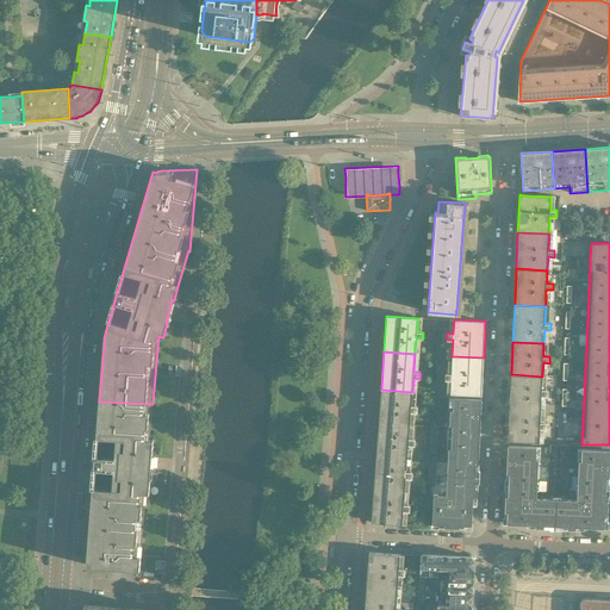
[(484,358),(452,356),(452,373),(446,373),(444,380),(452,380),(450,394),(481,396),(484,358)]
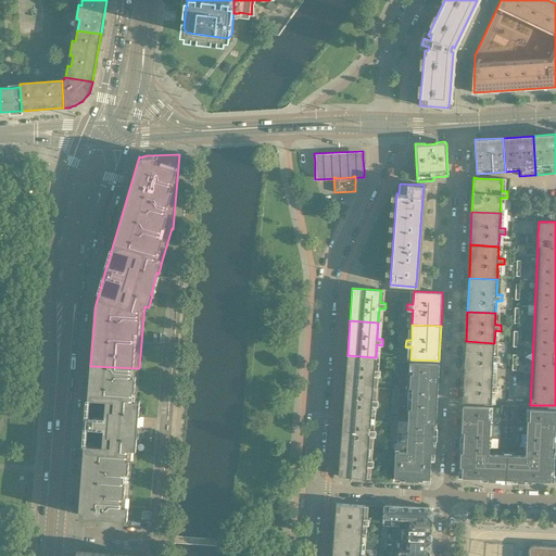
[(494,343),(466,341),(465,371),(493,373),(493,361),(500,361),(500,355),(494,355),(494,343)]
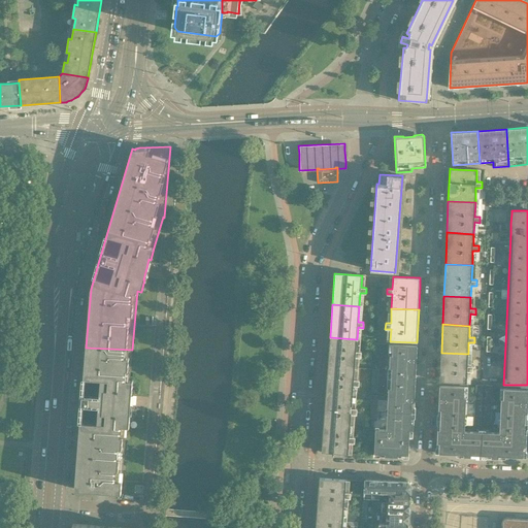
[(357,339),(330,337),(327,369),(355,371),(356,357),(361,357),(361,352),(356,351),(357,339)]
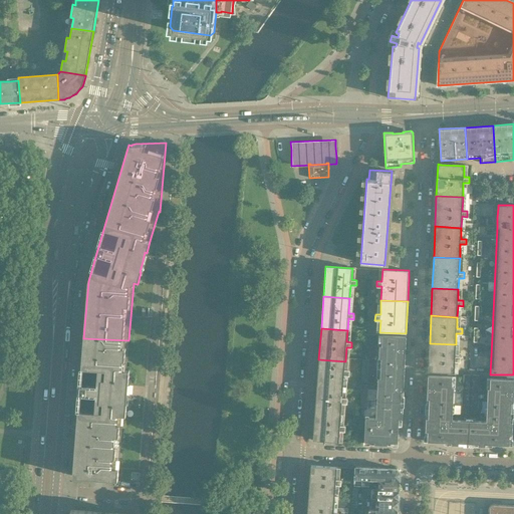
[(406,336),(381,335),(381,345),(379,345),(379,346),(378,368),(380,369),(379,378),(404,379),(406,336)]
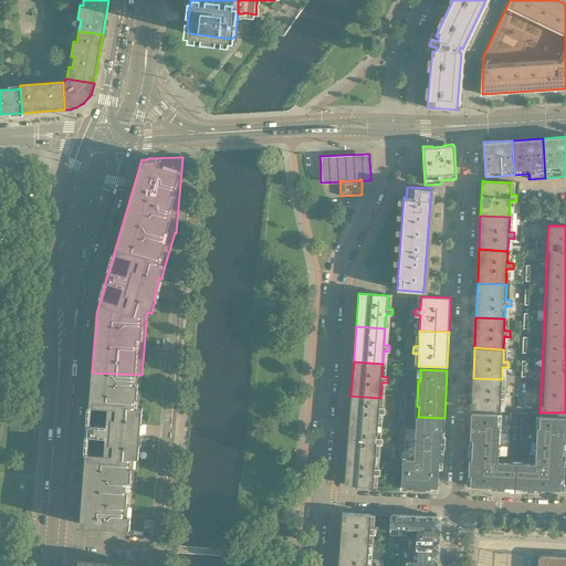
[(130,521),(135,457),(138,457),(139,443),(138,443),(139,431),(139,421),(142,421),(143,408),(139,407),(142,375),(92,373),(90,405),(87,437),(81,524),(117,527),(129,528),(130,521)]
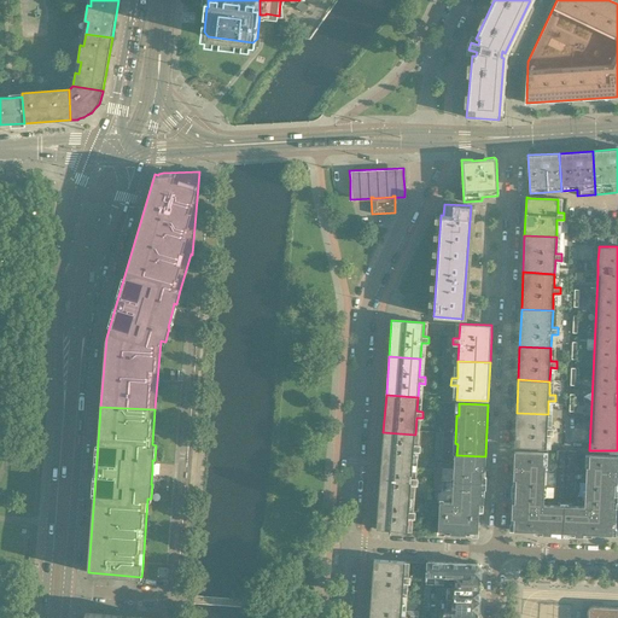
[(548,414),(517,413),(514,447),(546,448),(547,435),(553,435),(553,427),(547,427),(548,414)]
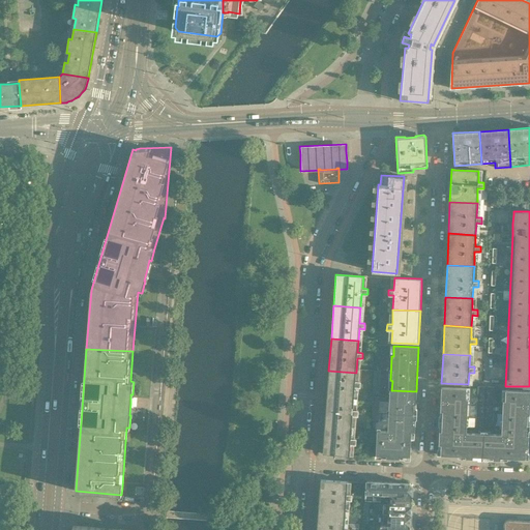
[(356,373),(328,371),(327,395),(354,398),(355,386),(360,387),(360,381),(355,381),(356,373)]
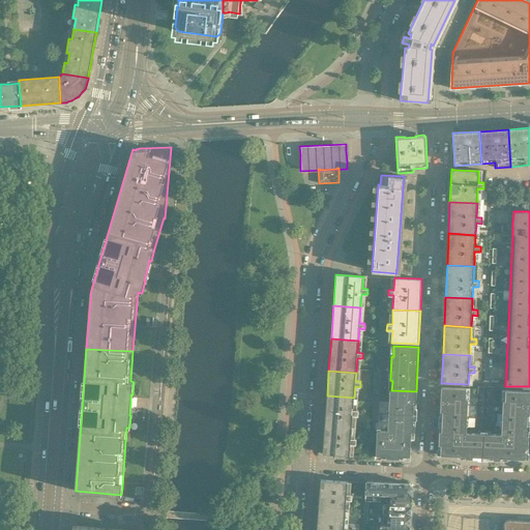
[(482,423),(484,387),(477,386),(476,423),(482,423)]
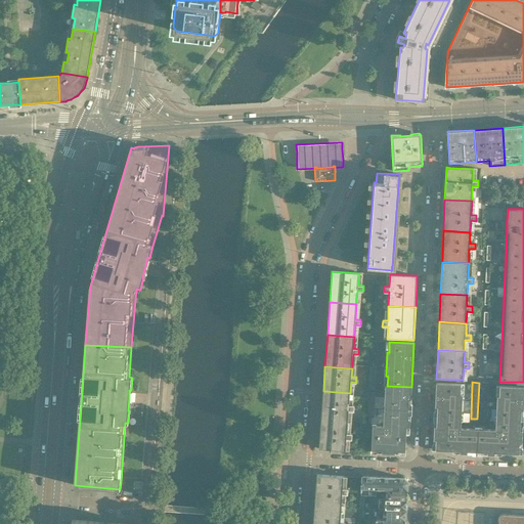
[(461,384),(436,383),(435,406),(437,406),(437,411),(462,412),(463,394),(461,394),(461,384)]
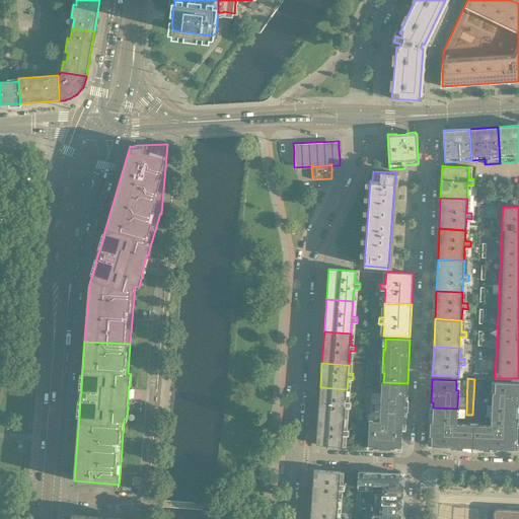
[(483,398),(484,382),(484,379),(476,379),(475,415),(483,416),(483,401),(483,398)]
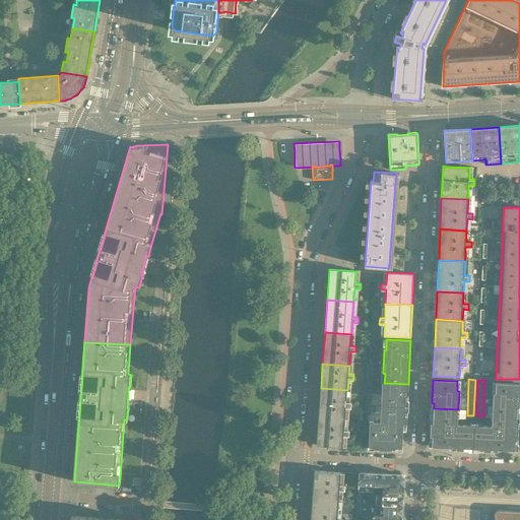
[(408,384),(384,383),(382,382),(380,423),(403,424),(406,424),(407,416),(405,416),(406,397),(408,397),(408,384)]
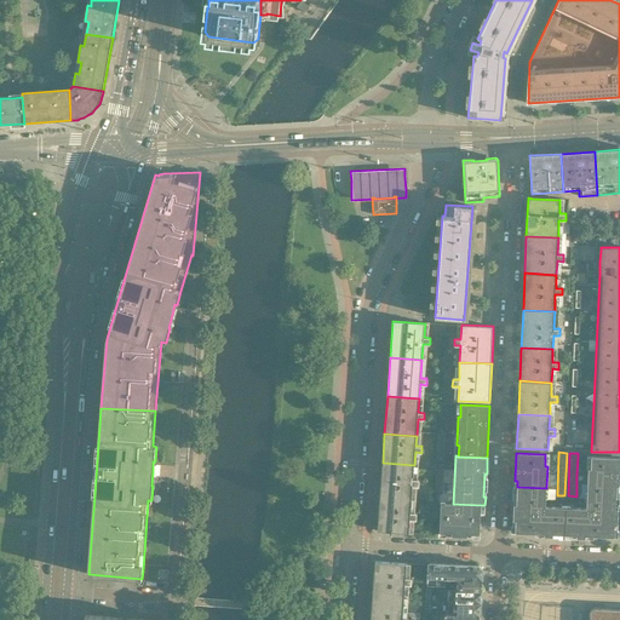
[(619,486),(619,461),(619,457),(591,457),(591,469),(589,469),(587,489),(616,491),(616,486),(619,486)]
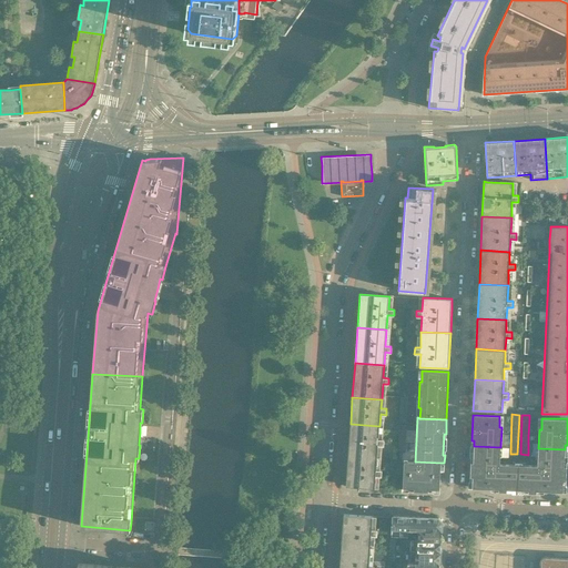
[(379,426),(351,424),(348,452),(377,453),(378,445),(384,445),(384,439),(378,439),(379,426)]
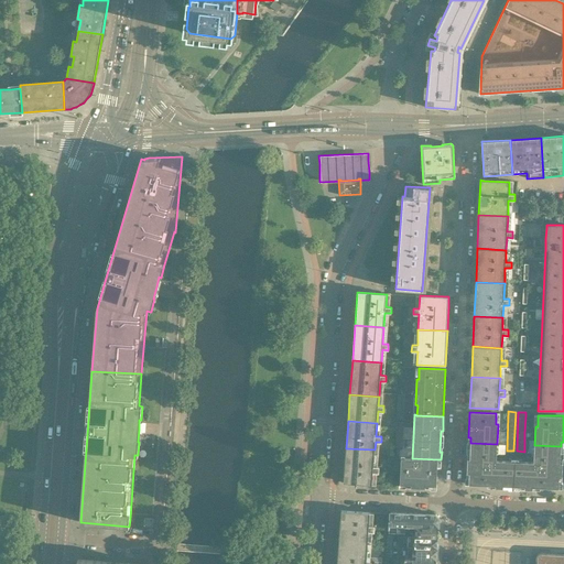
[(513,487),(514,462),(496,461),(497,444),(470,443),(470,447),(468,447),(467,474),(469,474),(468,485),(495,486),(495,488),(502,488),(502,486),(513,487)]
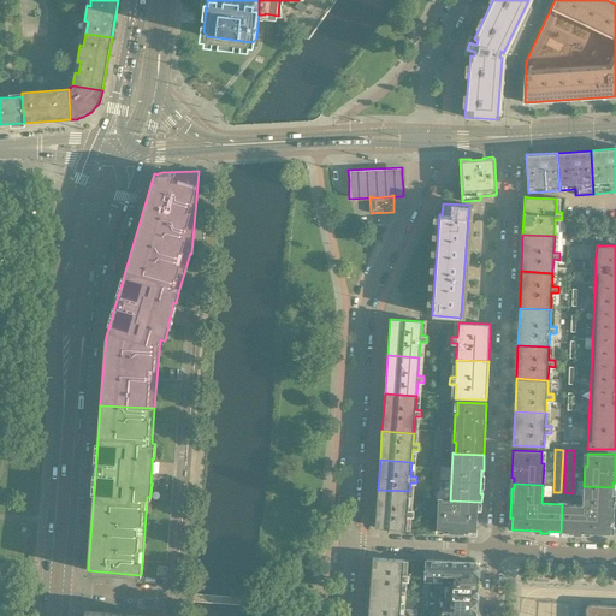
[(614,522),(614,507),(615,493),(612,493),(612,487),(584,486),(582,505),(562,504),(561,532),(573,532),(573,534),(581,534),(581,532),(610,534),(611,522),(614,522)]
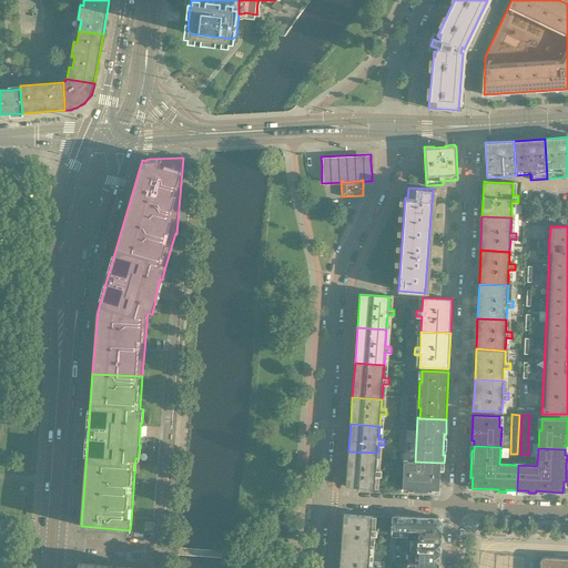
[(382,469),(379,469),(376,469),(377,453),(348,452),(345,486),(375,488),(376,476),(382,476),(382,469)]
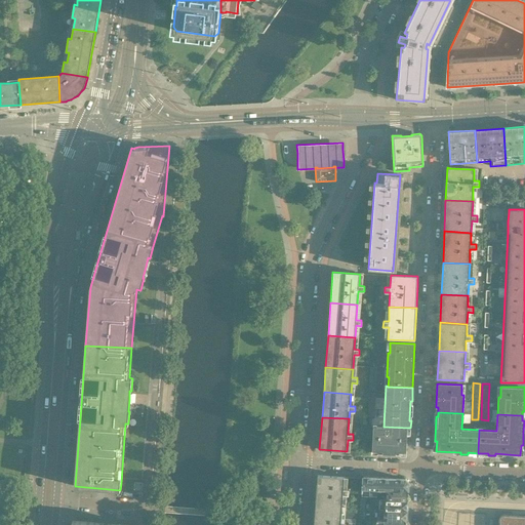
[(407,428),(384,427),(373,427),(371,453),(396,454),(396,452),(406,452),(407,428)]
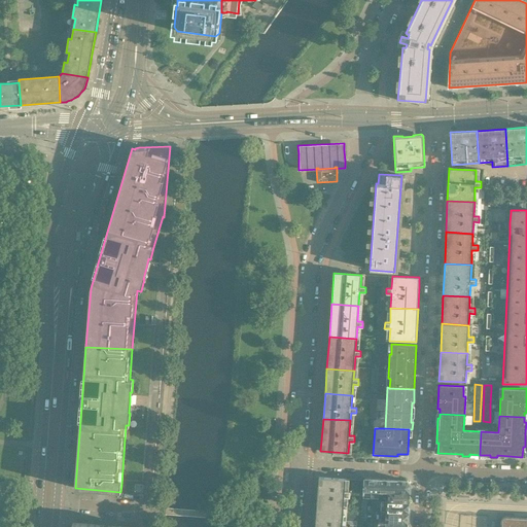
[(346,479),(318,477),(316,508),(343,511),(344,496),(350,497),(350,491),(345,491),(346,479)]
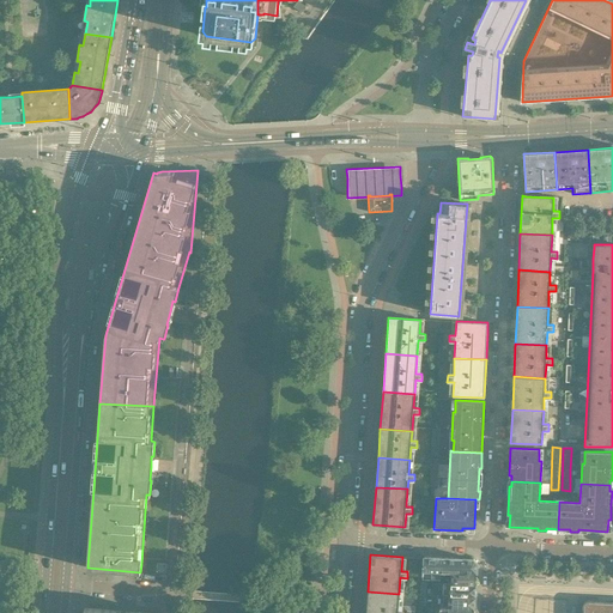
[(441,580),(441,571),(442,558),(423,557),(422,580),(441,580)]
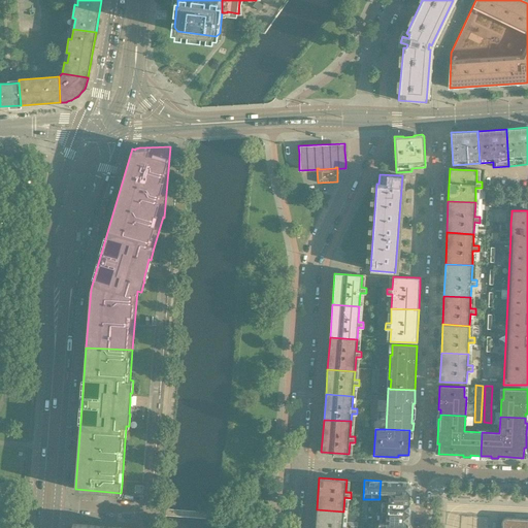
[(407,482),(381,481),(380,492),(389,493),(410,494),(410,485),(407,482)]
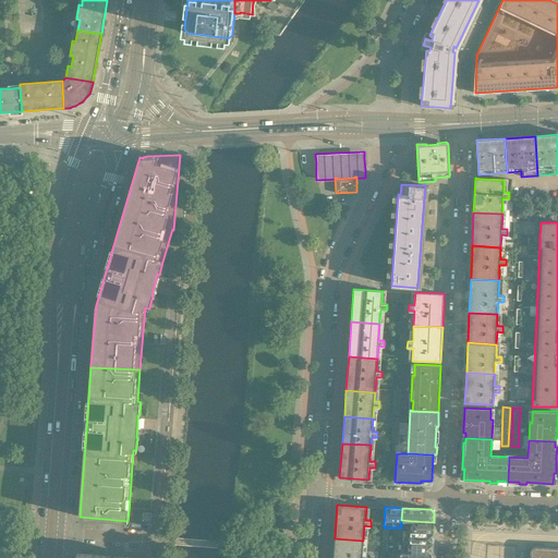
[(434,532),(434,522),(411,521),(410,531),(434,532)]
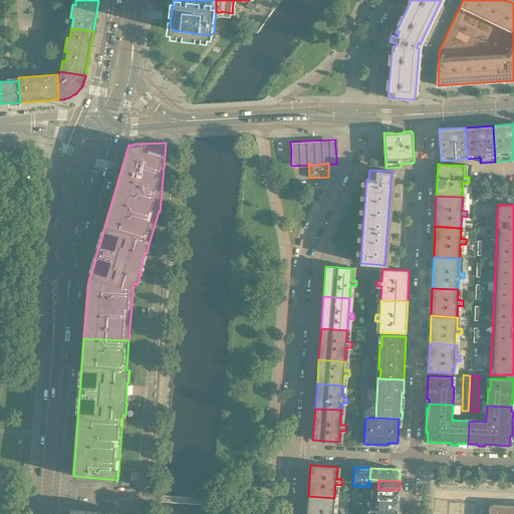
[(399,500),(400,490),(377,489),(369,489),(368,499),(371,499),(399,500)]
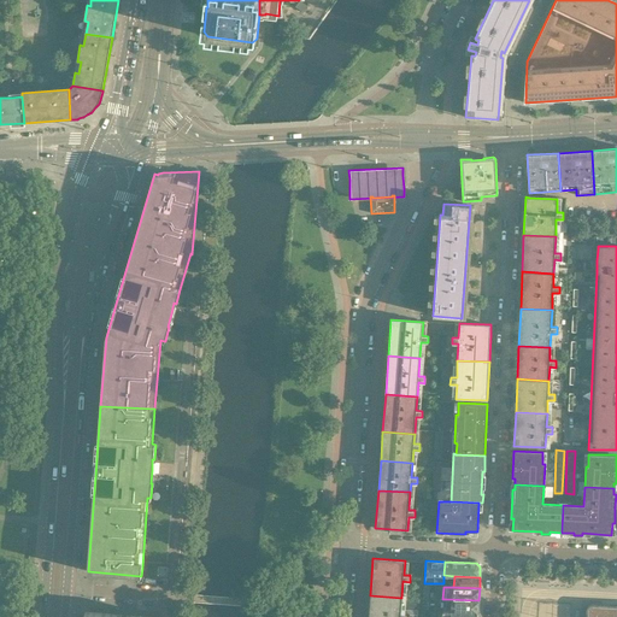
[(401,598),(370,595),(368,616),(406,616),(400,615),(401,598)]
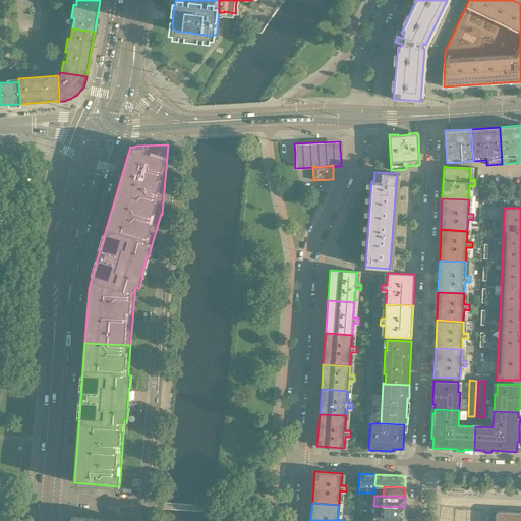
[(404,517),(404,507),(377,506),(377,516),(404,517)]
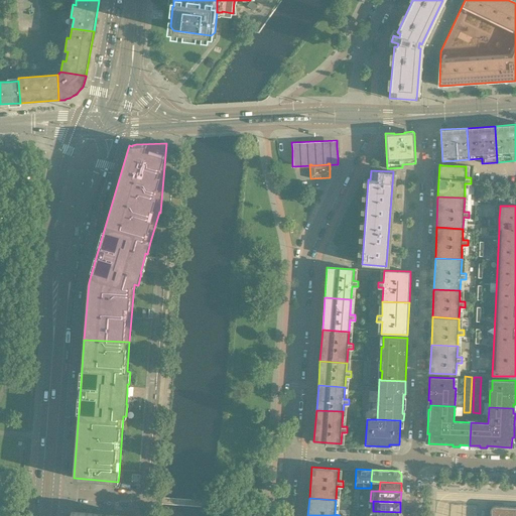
[(515,515),(515,506),(501,506),(495,505),(494,506),(493,506),(492,506),(492,507),(491,508),(490,509),(490,510),(489,515),(515,515)]
